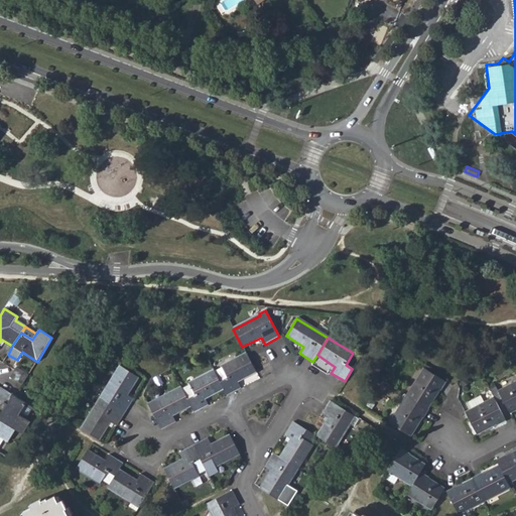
[(223,389),(227,396),(241,388),(238,382),(255,372),(246,355),(222,367),(227,378),(220,382),(223,389)]
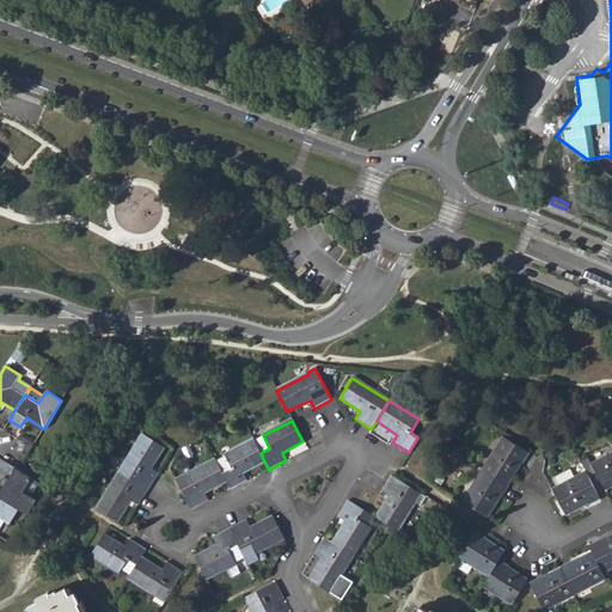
[(144,435),(121,472),(148,490),(157,477),(158,473),(150,467),(163,447),(144,435)]
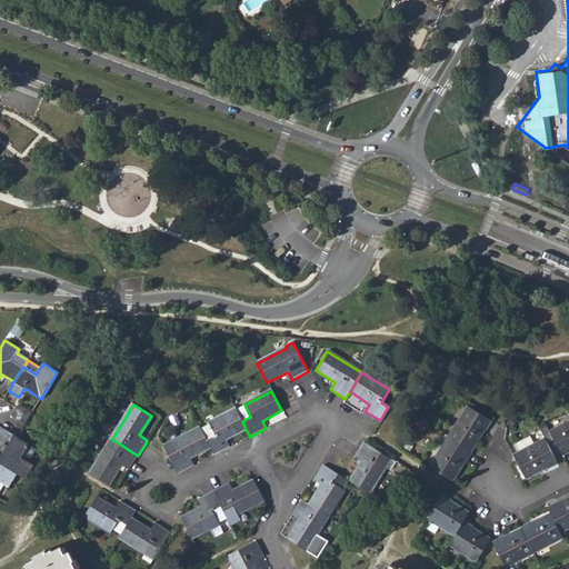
[(18,406),(16,409),(11,416),(25,423),(31,413),(18,406)]
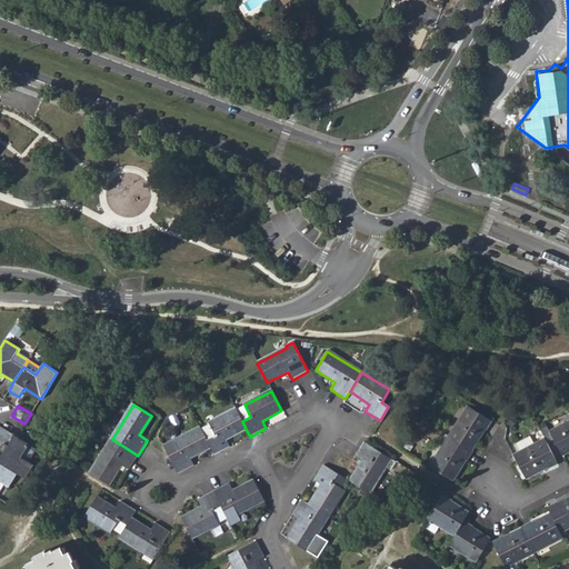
[(467,407),(449,436),(472,450),(490,420),(467,407)]
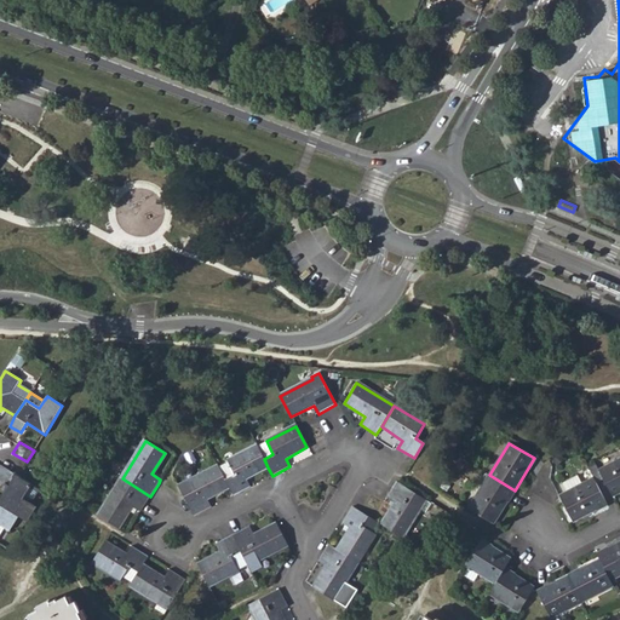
[(268,468),(264,459),(257,447),(228,461),(234,475),(224,480),(228,488),(233,495),(251,487),(247,478),(268,468)]
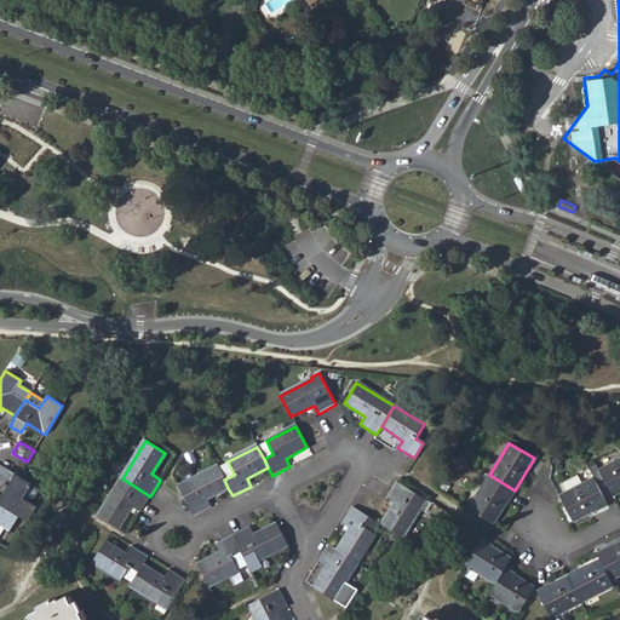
[(619,459),(598,471),(596,465),(589,470),(593,478),(596,483),(603,480),(612,497),(619,492),(619,459)]
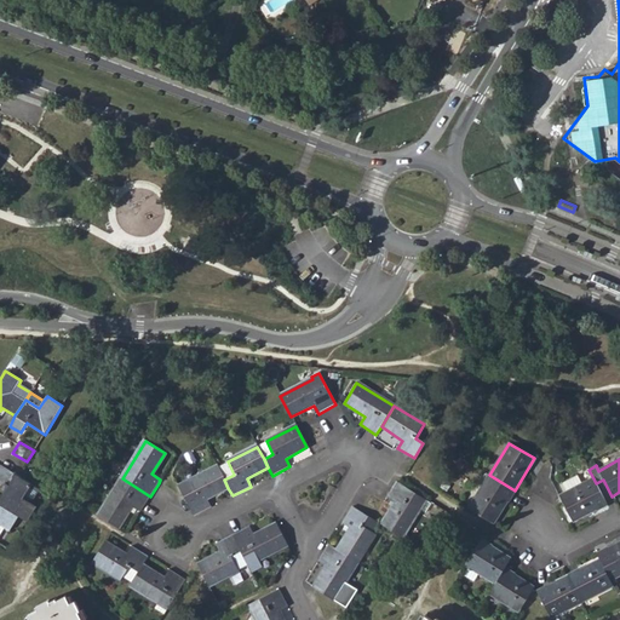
[(0,500),(0,504),(19,517),(27,522),(38,506),(32,503),(24,498),(33,486),(18,476),(0,465),(0,481),(9,487),(0,500)]
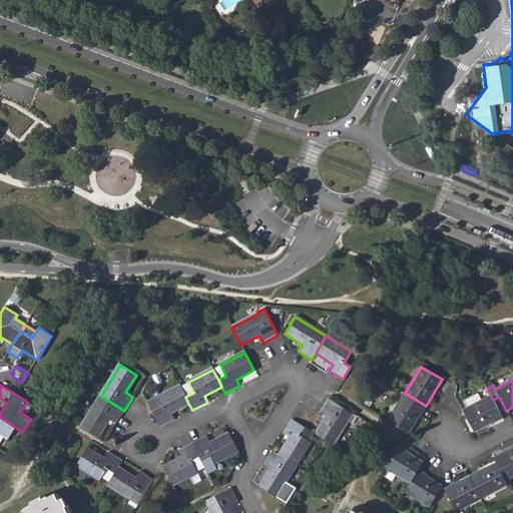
[(170,413),(188,404),(185,397),(179,386),(147,403),(154,416),(160,427),(174,420),(170,413)]
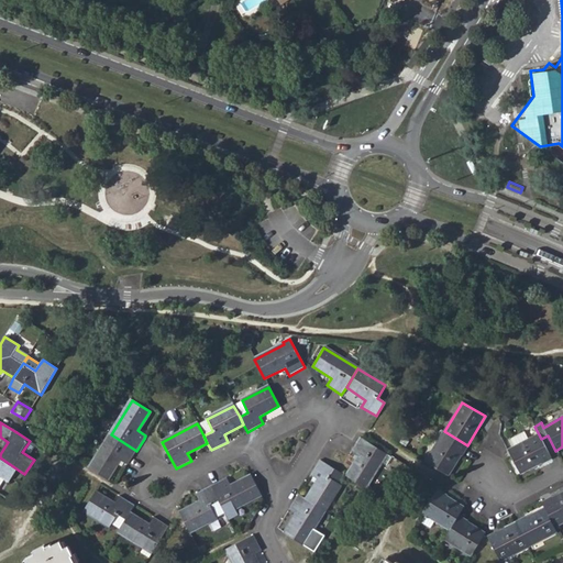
[(467,445),(444,431),(424,462),(448,476),(467,445)]
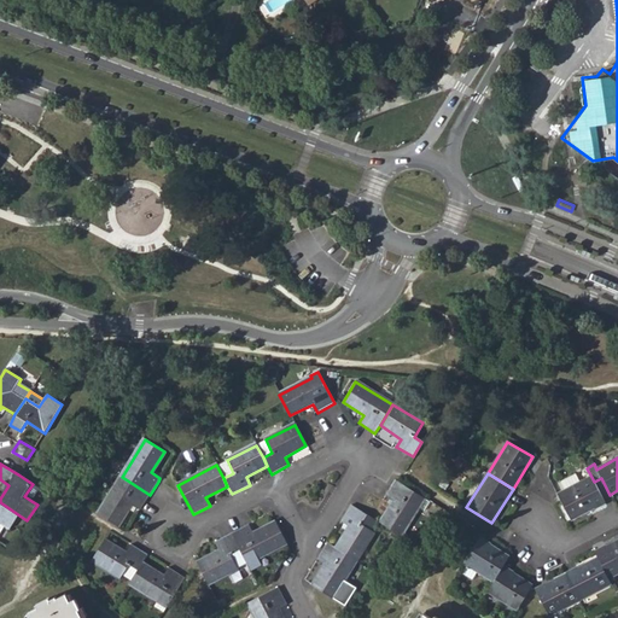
[(561,484),(565,490),(579,483),(576,476),(561,484)]
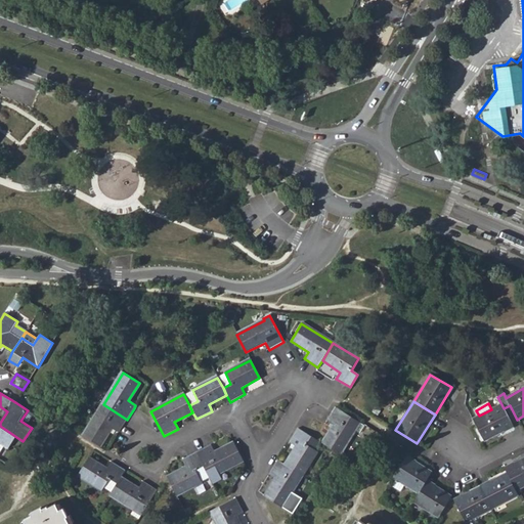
[(127,420),(103,404),(83,436),(100,446),(111,429),(119,433),(127,420)]
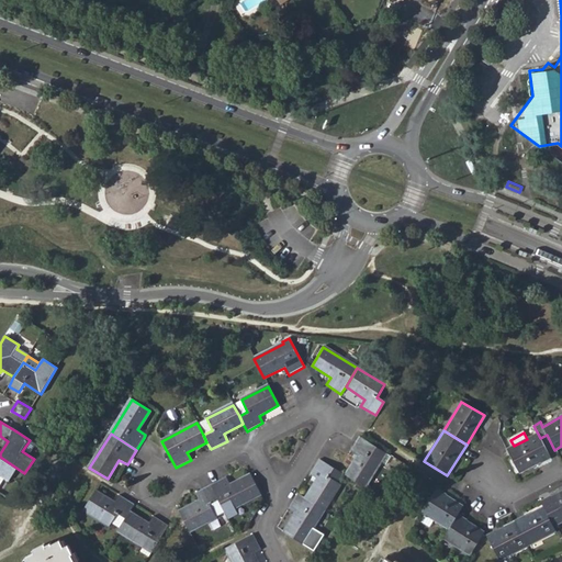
[(514,446),(506,449),(509,456),(519,474),(550,458),(540,438),(538,434),(527,439),(514,446)]
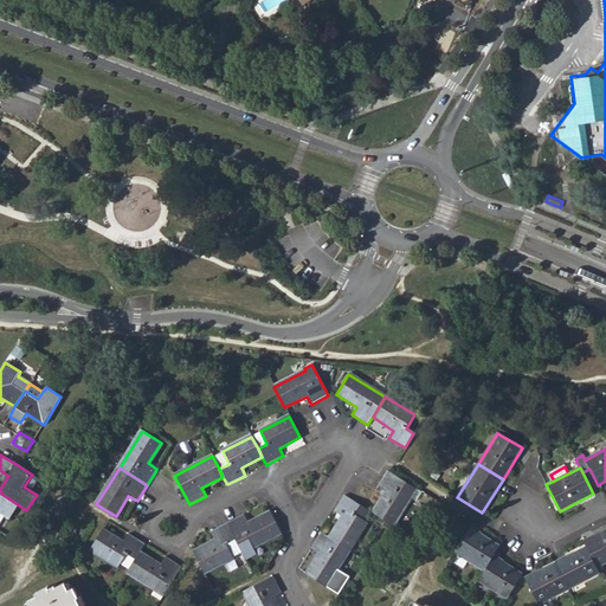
[(416,489),(388,471),(387,471),(378,487),(385,492),(372,513),(393,526),(416,489)]
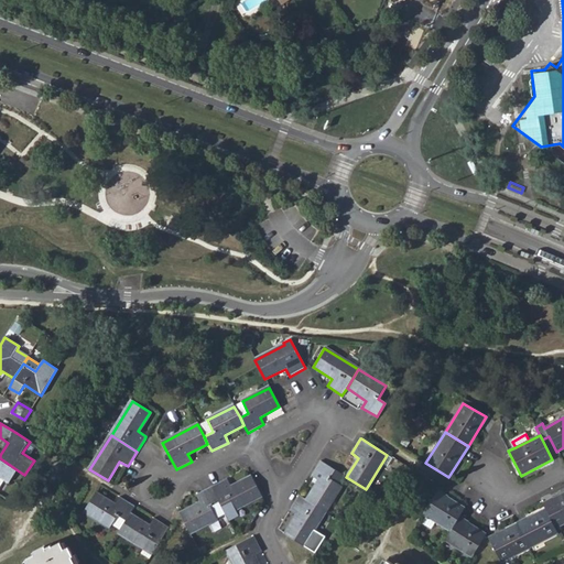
[(22,453),(29,457),(36,446),(30,442),(22,453)]
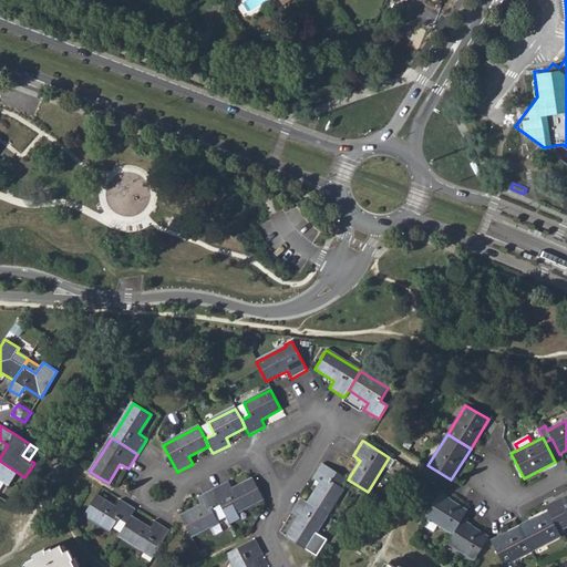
[(9,486),(18,473),(0,461),(0,481),(4,483),(9,486)]
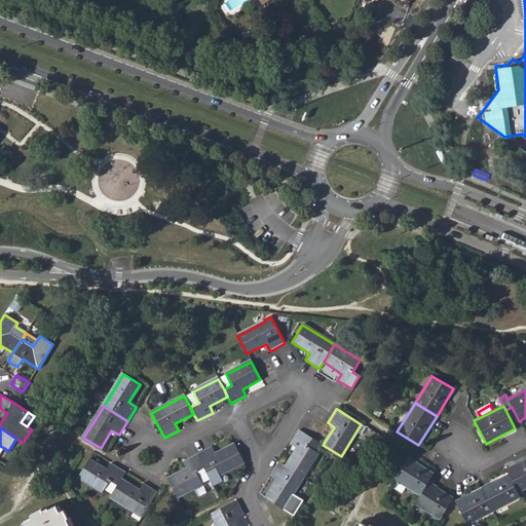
[(286,465),(304,477),(318,454),(316,452),(321,445),(316,441),(298,430),(290,444),(297,448),(286,465)]
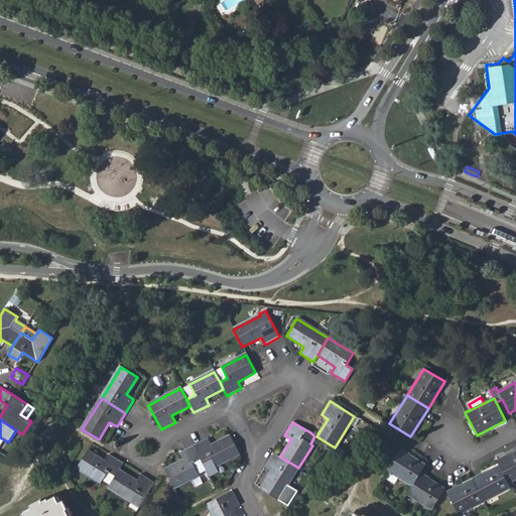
[(194,446),(201,459),(207,472),(240,454),(230,436),(212,445),(208,438),(194,446)]
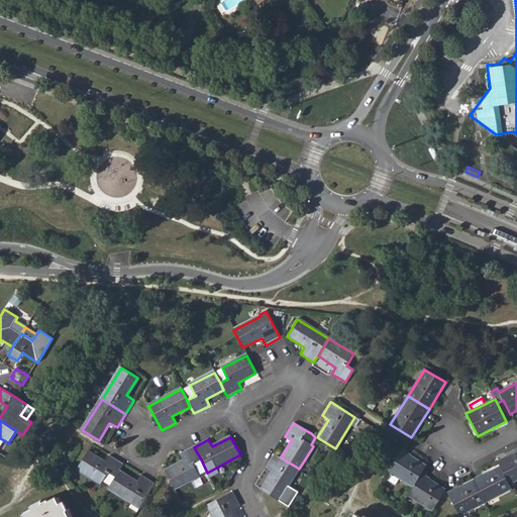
[(174,490),(199,476),(193,463),(201,459),(194,447),(180,454),(183,461),(165,472),(174,490)]
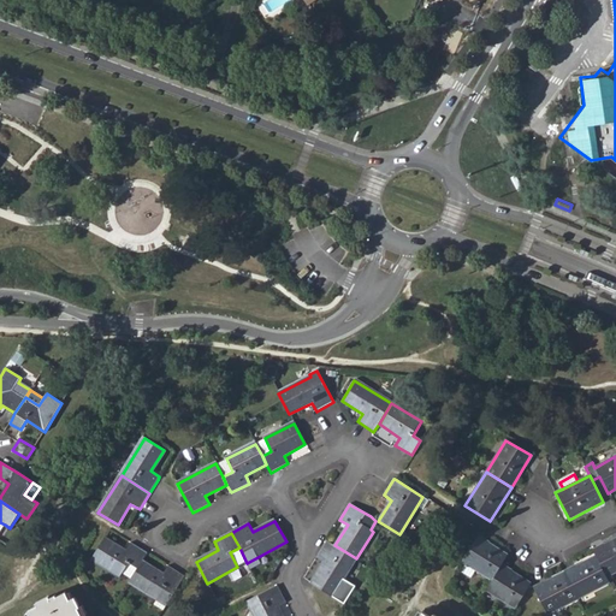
[(462,562),(491,580),(501,564),(507,555),(478,537),(462,562)]
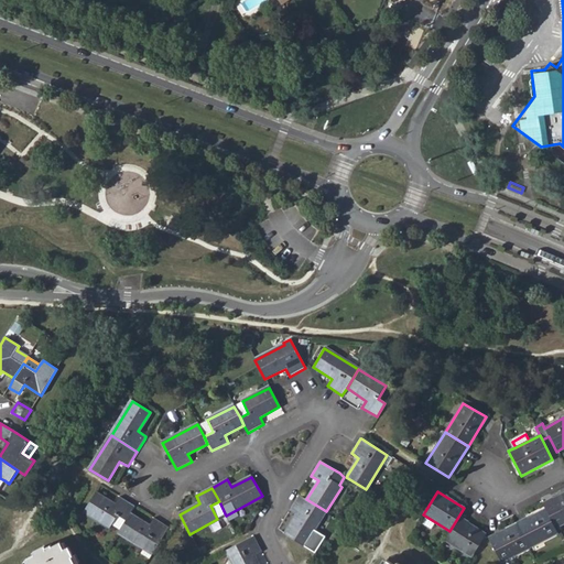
[(126,520),(129,514),(134,506),(120,497),(115,505),(95,492),(84,511),(110,528),(112,524),(118,516),(126,520)]
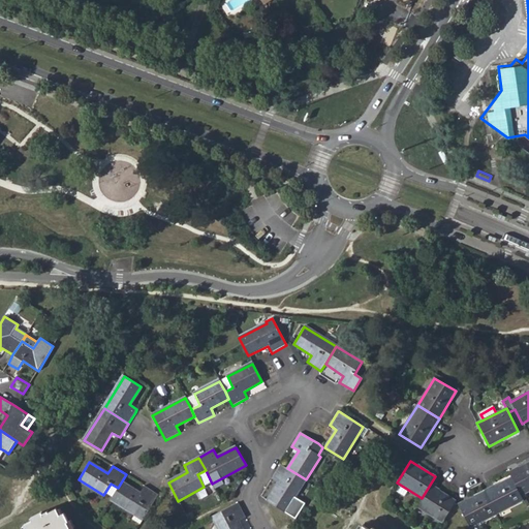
[(528,462),(509,473),(511,477),(521,496),(528,491),(528,462)]
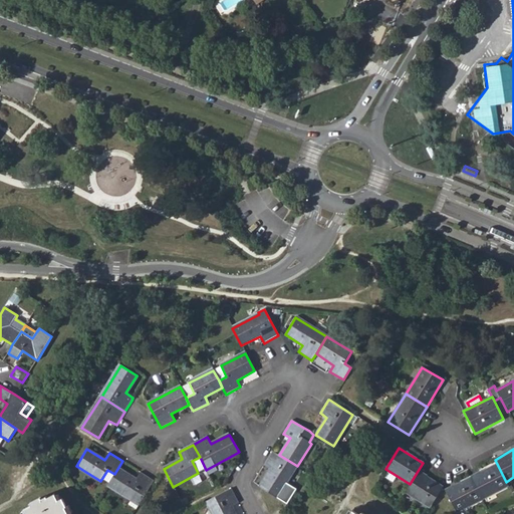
[(279,455),(273,451),(264,465),(270,469),(259,486),(262,488),(287,504),(297,489),(286,483),(297,466),(279,455)]
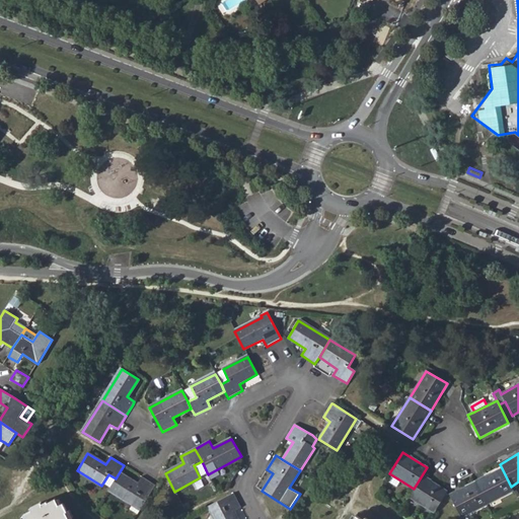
[(194,465),(200,477),(208,474),(202,461),(194,465)]
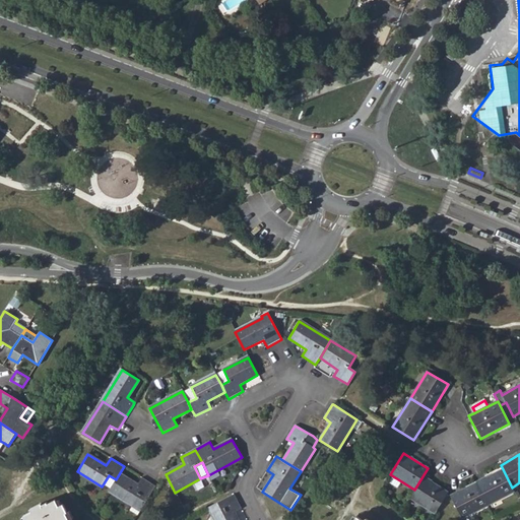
[(512,488),(503,469),(477,482),(489,505),(514,492),(512,488)]
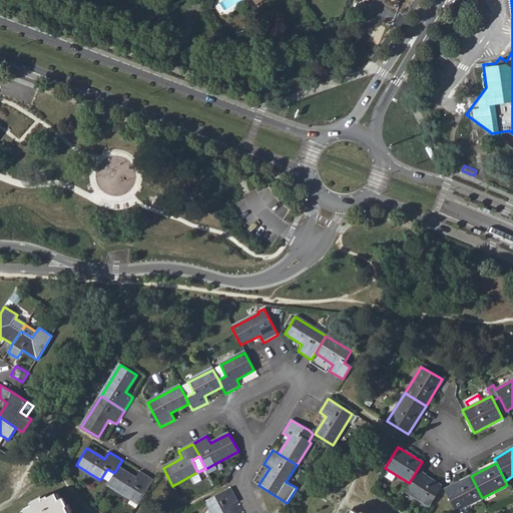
[(135,478),(117,468),(114,473),(108,481),(107,484),(127,496),(130,498),(132,495),(141,500),(153,480),(152,479),(140,471),(135,478)]
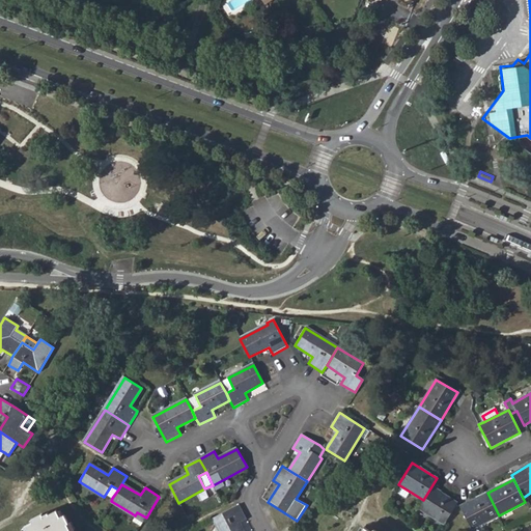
[(106,494),(112,498),(118,490),(111,485),(106,494)]
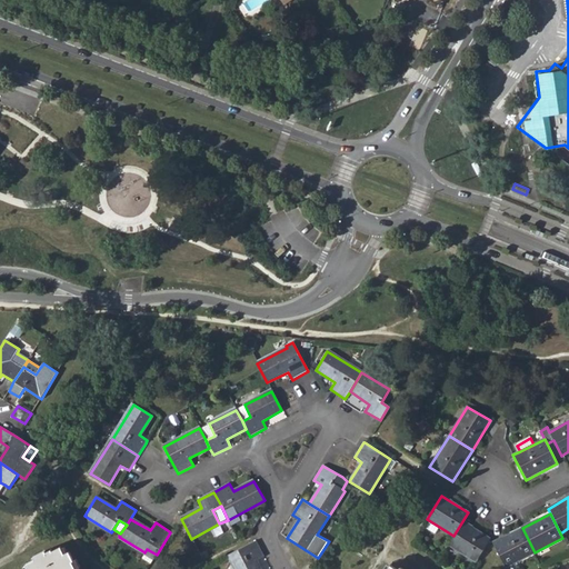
[(462,521),(453,536),(448,545),(476,562),(490,539),(462,521)]
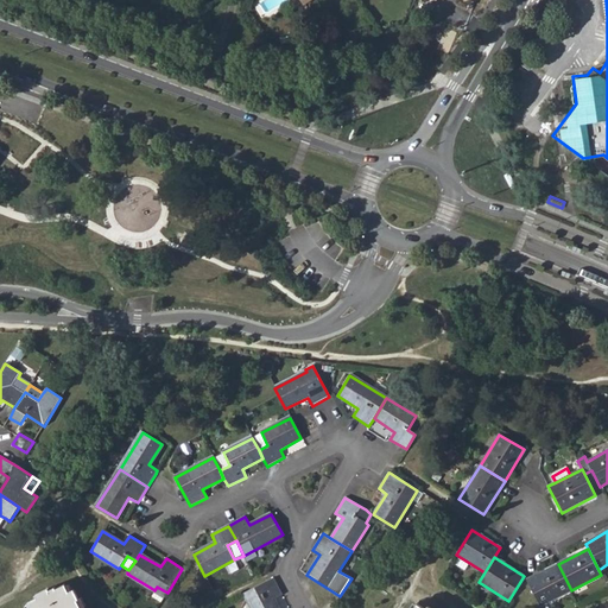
[(539,606),(571,590),(558,564),(526,580),(539,606)]
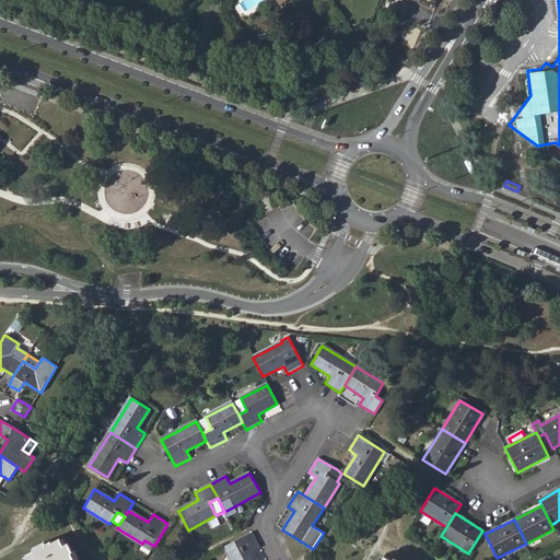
[(231,559),(255,559),(252,552),(259,548),(251,533),(248,534),(225,547),(231,559)]
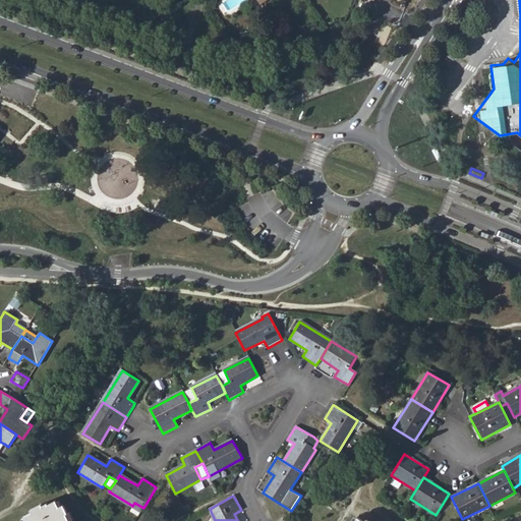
[(32,513),(23,517),(25,520),(68,520),(65,514),(67,514),(63,505),(58,507),(55,501),(47,505),(47,504),(42,506),(41,505),(30,510),(32,513)]
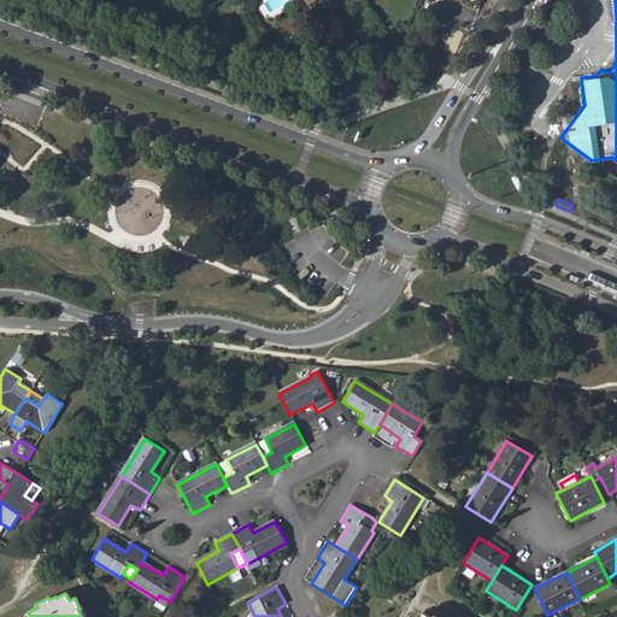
[(154,605),(164,611),(170,601),(159,595),(157,599),(154,605)]
